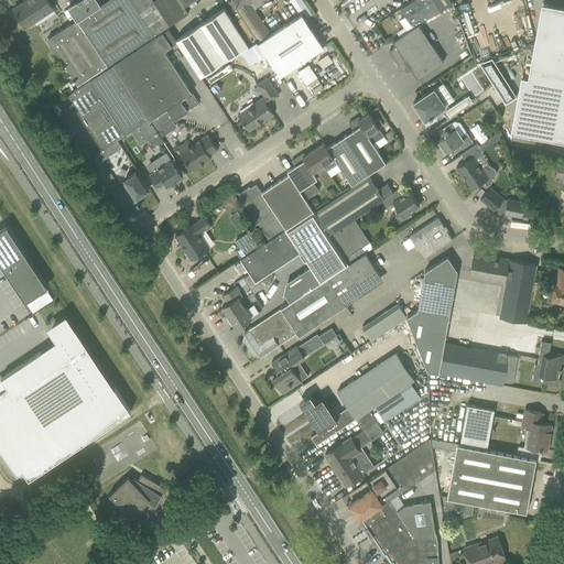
[(25,0),(13,9),(25,26),(53,9),(46,0),(25,0)]
